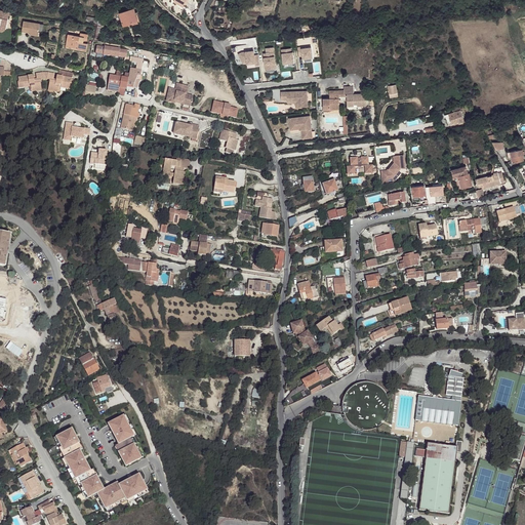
[(134,8),(119,12),(123,26),(124,26),(132,24),(131,22),(138,19),(134,8)]
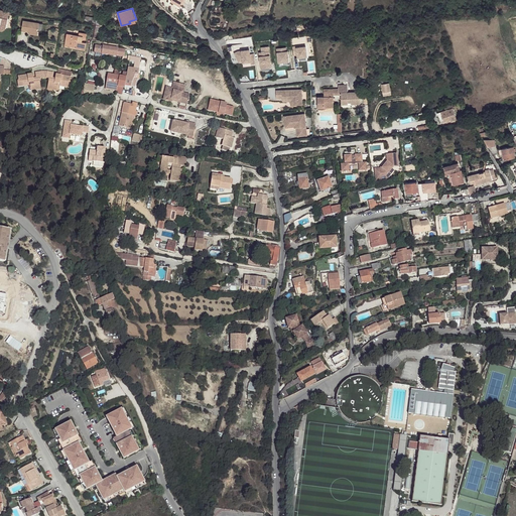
[(0,17),(7,19),(8,11),(0,9),(0,17)]
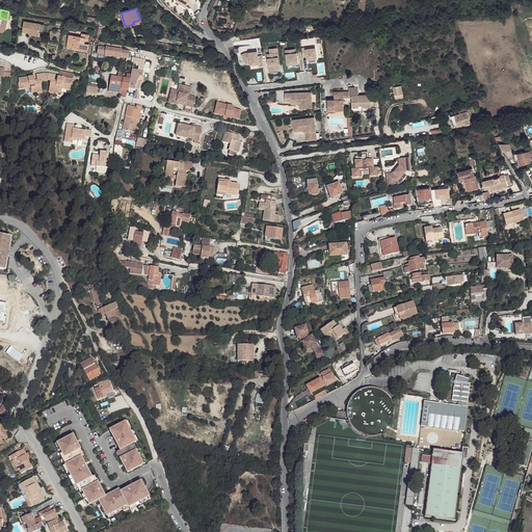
[(40,24),(23,21),(22,32),(30,33),(30,35),(38,36),(38,31),(40,24)]
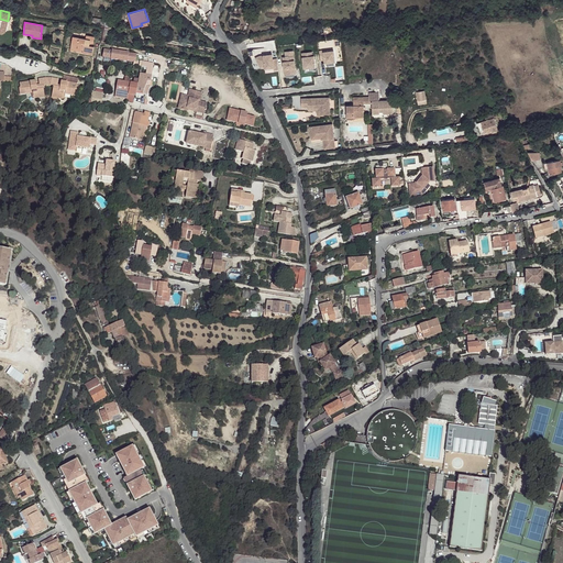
[(84,53),(92,54),(95,46),(89,46),(90,40),(94,41),(95,36),(87,35),(86,39),(73,36),(72,47),(84,50),(84,52),(84,53)]
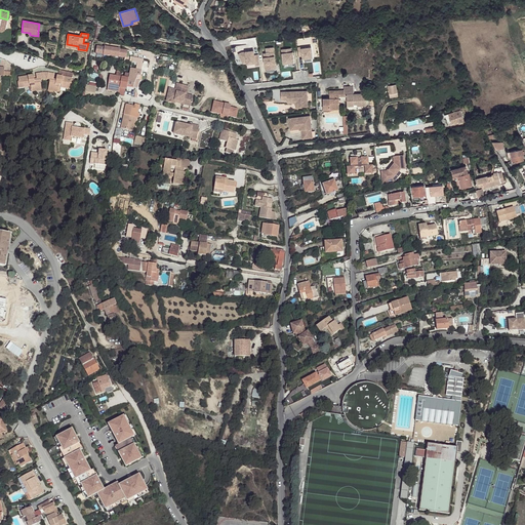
[(126,57),(127,51),(120,50),(120,49),(105,47),(105,48),(97,46),(96,53),(104,54),(119,57),(119,56),(126,57)]
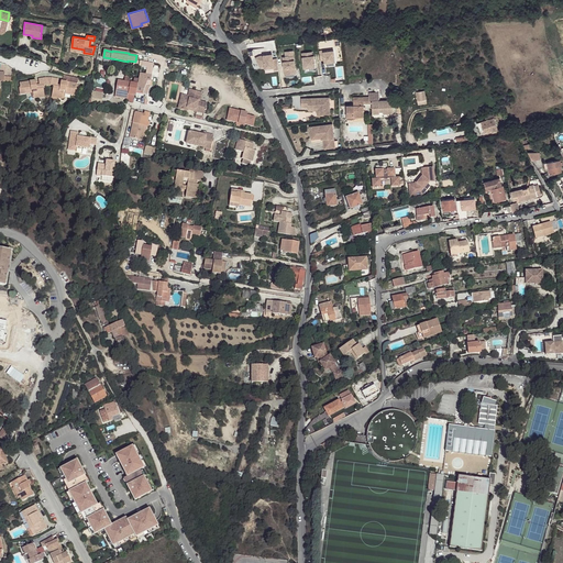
[(285,57),(283,57),(285,75),(296,74),(293,51),(285,52),(285,57)]
